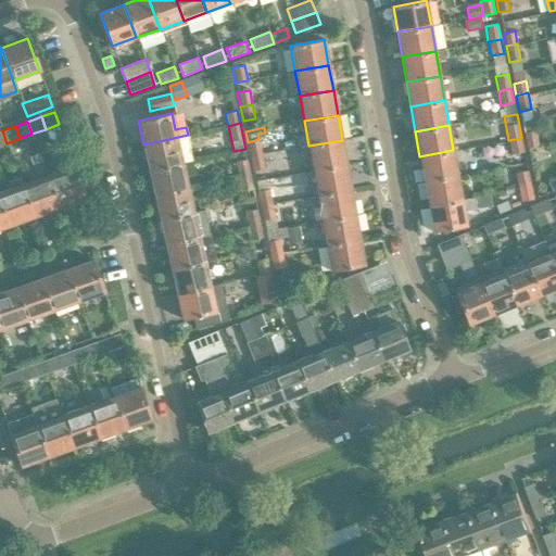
[(539,144),(535,130),(523,133),(527,148),(539,144)]
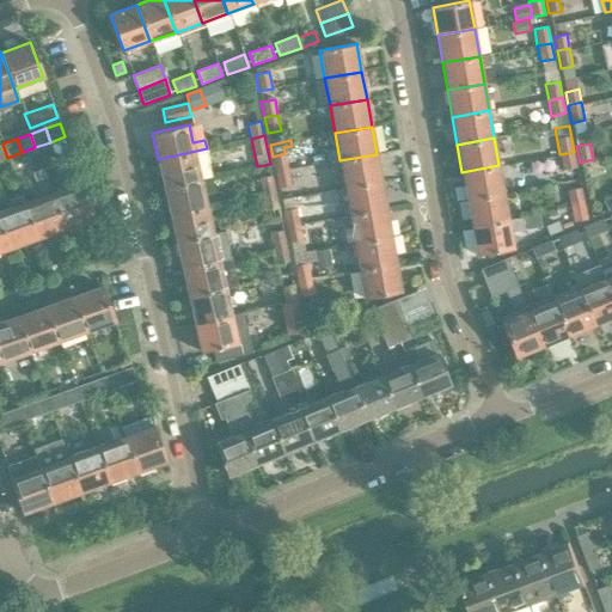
[(207,148),(158,159),(164,187),(201,178),(199,165),(210,163),(207,148)]
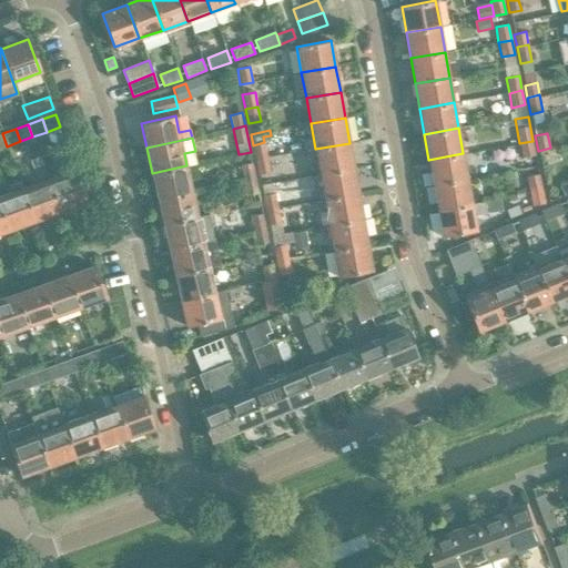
[(523,158),(536,155),(533,141),(519,143),(523,158)]
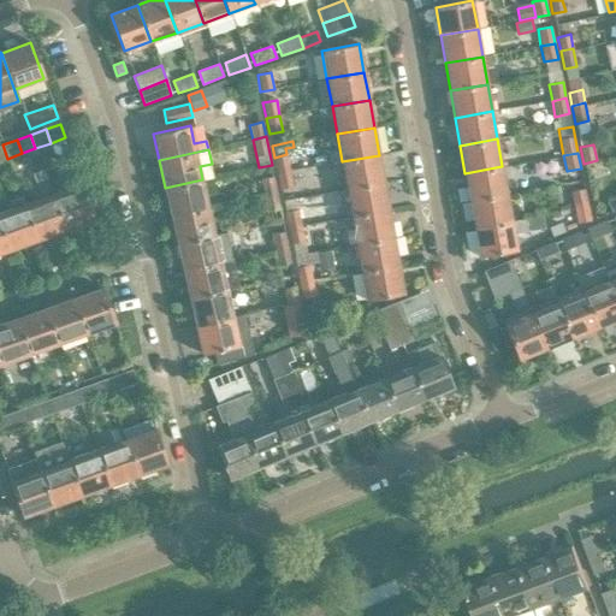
[(286,154),(274,158),(277,173),(290,171),(288,154),(286,154)]
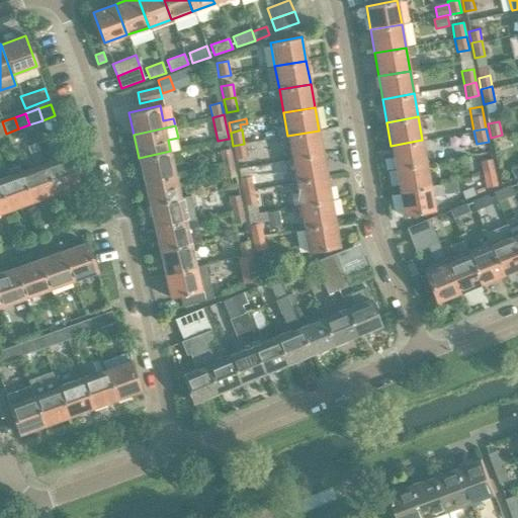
[(319,131),(287,136),(291,159),(323,153),(319,131)]
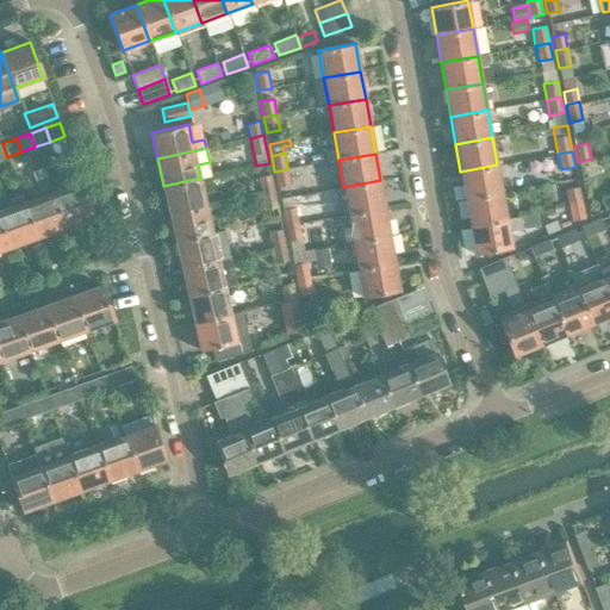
[(460,172),(465,199),(502,192),(497,165),(460,172)]
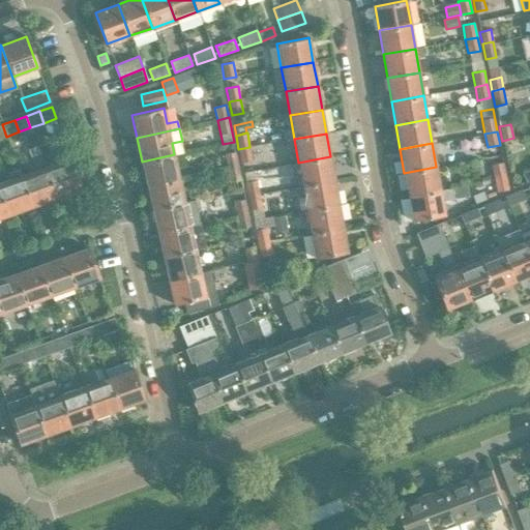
[(243,172),(255,170),(249,147),(238,149),(243,172)]
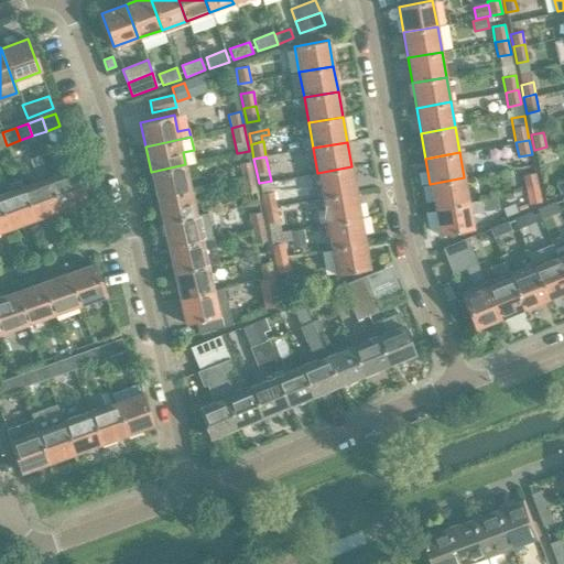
[(251,162),(239,164),(241,177),(253,174),(251,162)]
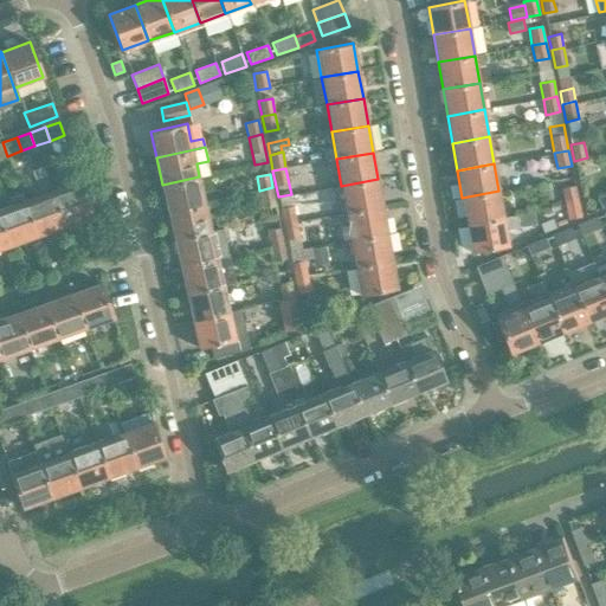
[(51,191),(46,176),(34,181),(40,194),(24,200),(37,237),(64,227),(51,191)]
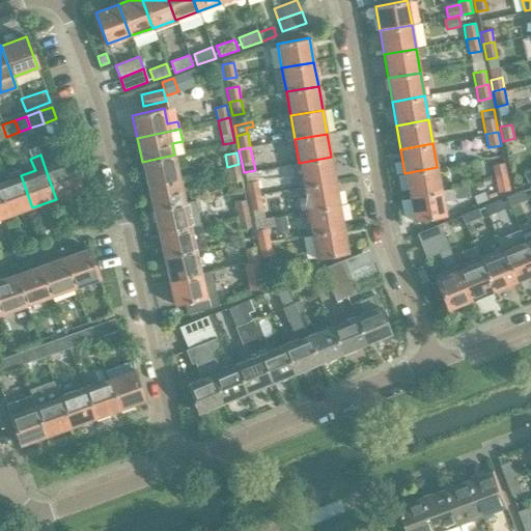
[(147,185),(179,177),(174,155),(142,162),(147,185)]
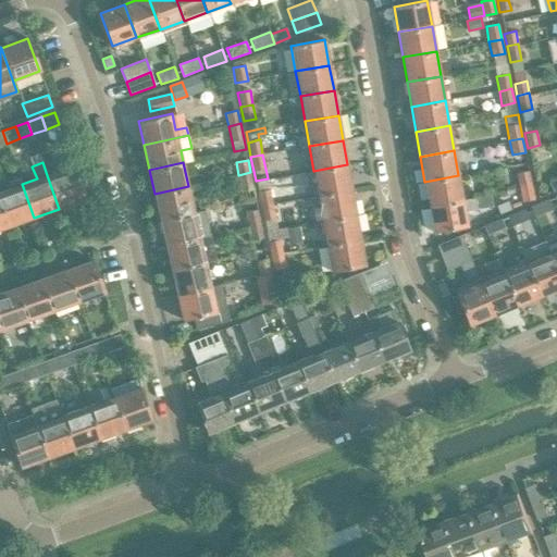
[(347,164),(313,171),(318,196),(351,189),(347,164)]
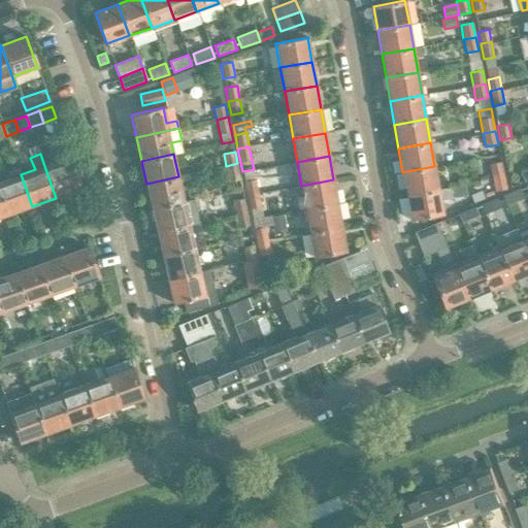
[(56,198),(81,189),(70,157),(44,166),(56,198)]
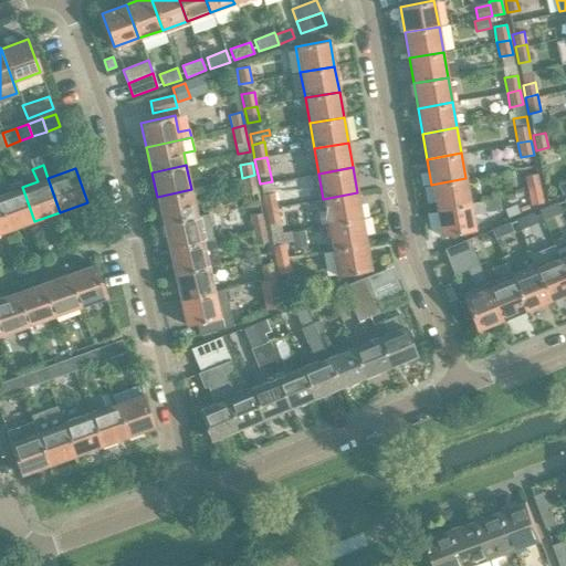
[(541,191),(537,174),(525,176),(528,194),(541,191)]
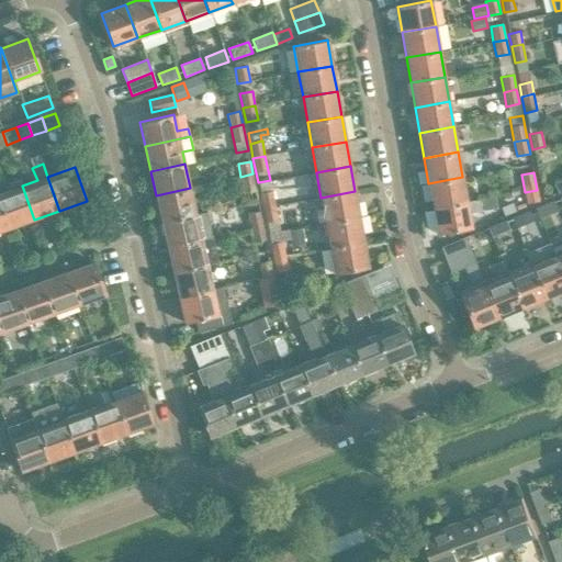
[(243,192),(256,190),(253,173),(240,177),(243,192)]
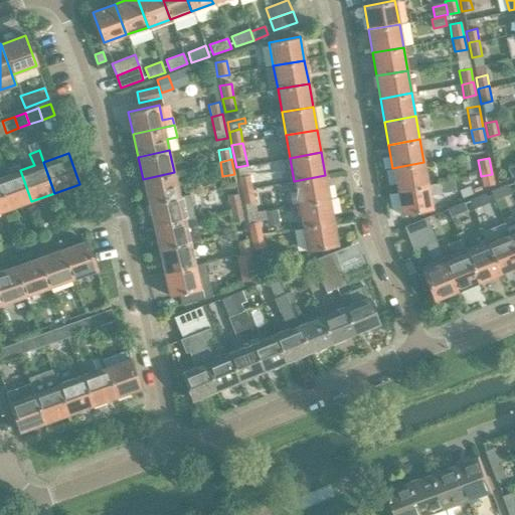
[(427,185),(423,162),(392,168),(397,190),(427,185)]
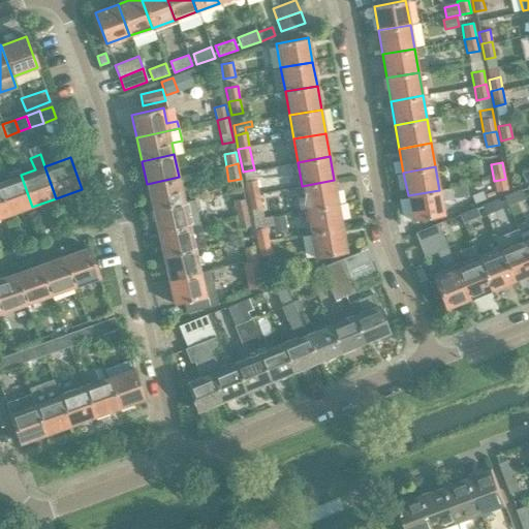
[(19,168),(8,173),(10,178),(0,182),(0,193),(7,215),(32,207),(21,175),(19,168)]
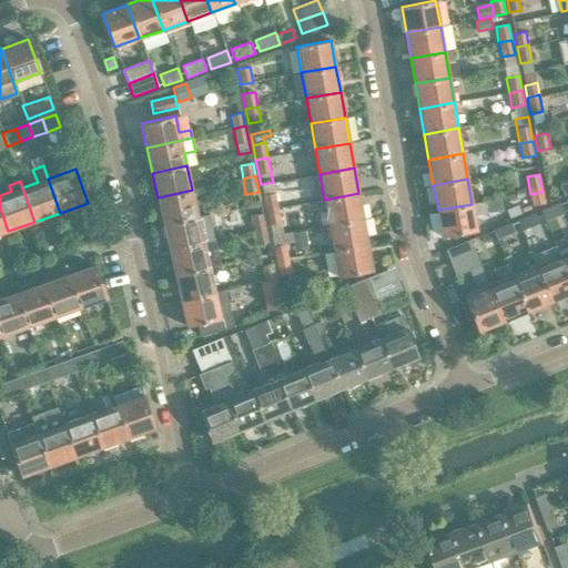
[(163,224),(198,216),(192,190),(158,198),(163,224)]
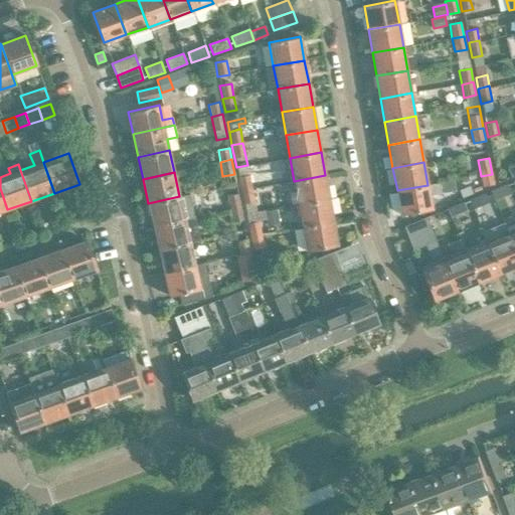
[(483,187),(494,185),(492,174),(481,176),(483,187)]
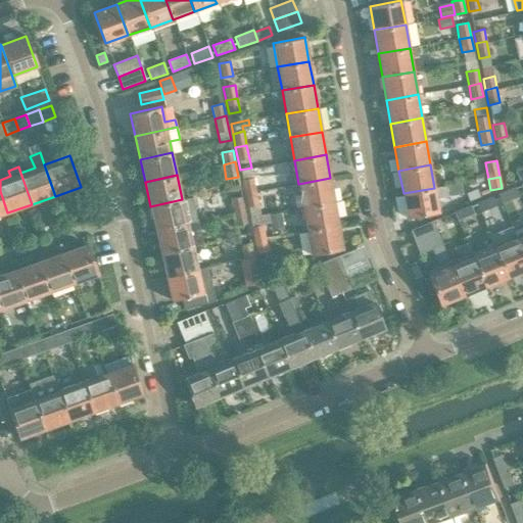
[(253,178),(242,180),(245,193),(256,191),(253,178)]
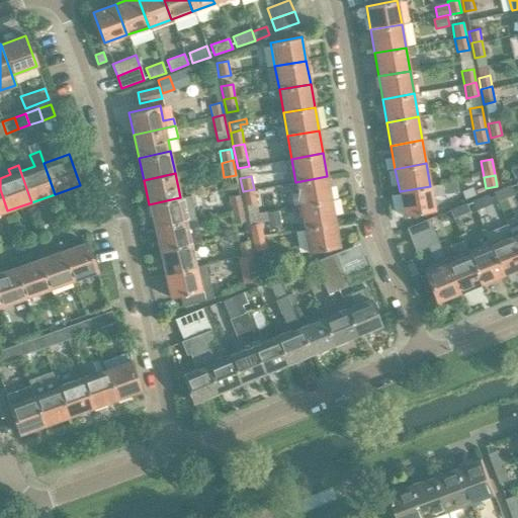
[(327,176),(295,182),(299,205),(331,199),(327,176)]
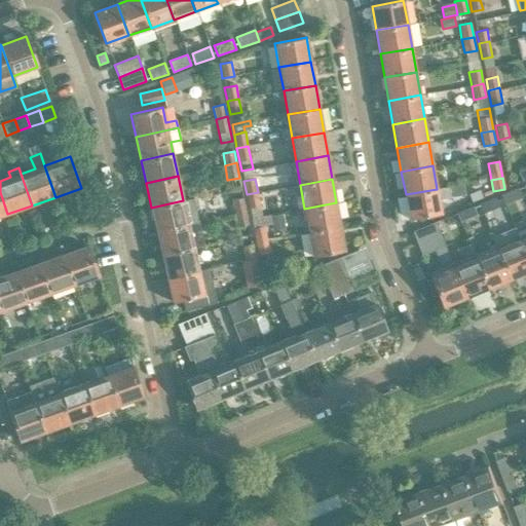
[(450,197),(448,187),(437,189),(406,194),(410,219),(442,214),(439,199),(450,197)]
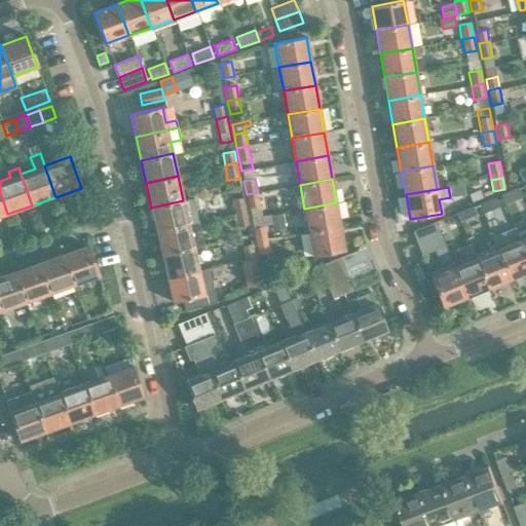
[(504,204),(522,197),(518,188),(500,195),(504,204)]
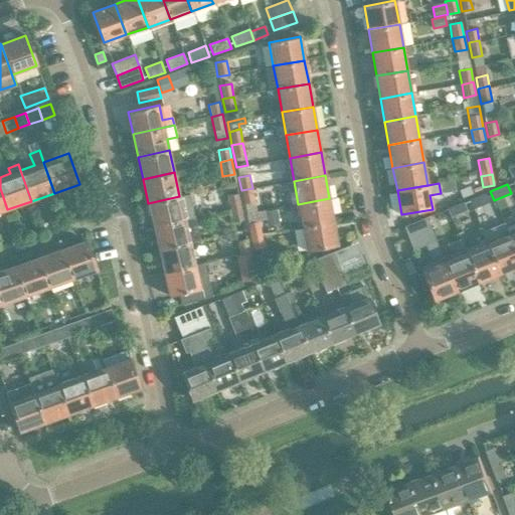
[(472,194),(469,186),(460,190),(463,198),(472,194)]
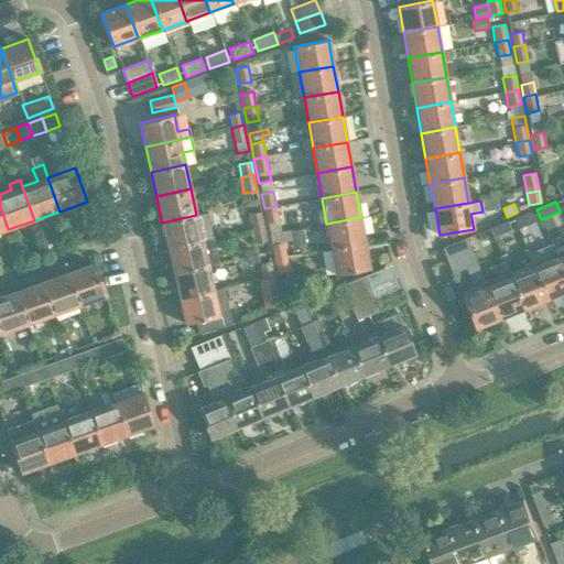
[(267,224),(279,220),(277,206),(264,208),(267,224)]
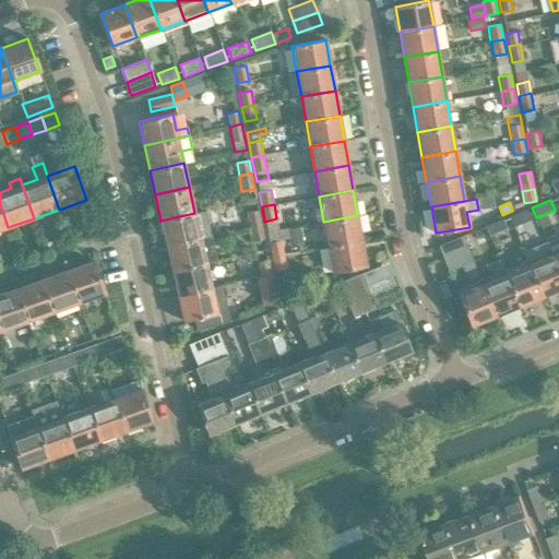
[(512,228),(531,219),(526,209),(508,216),(512,228)]
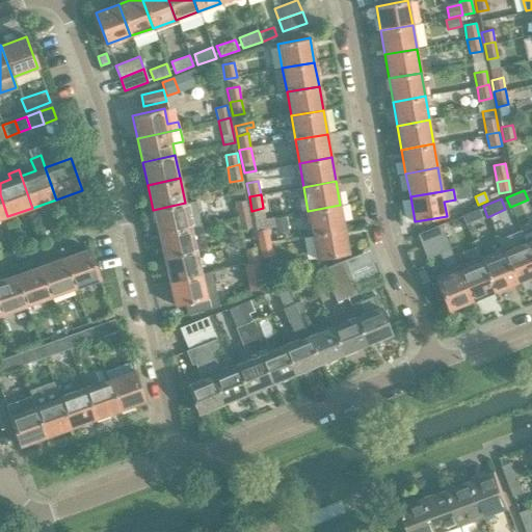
[(246,200),(235,203),(237,216),(249,213),(246,200)]
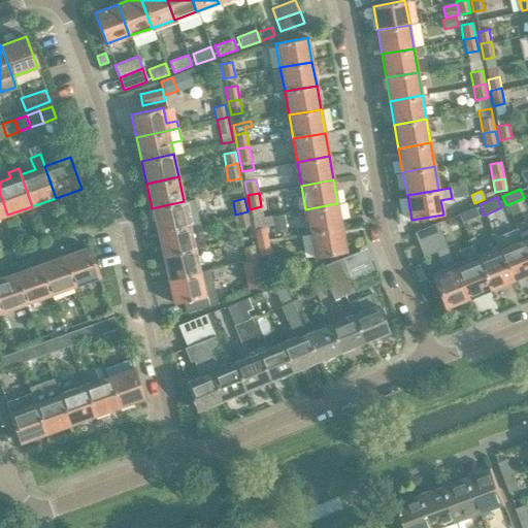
[(195,199),(184,202),(184,201),(152,208),(158,232),(200,223),(195,199)]
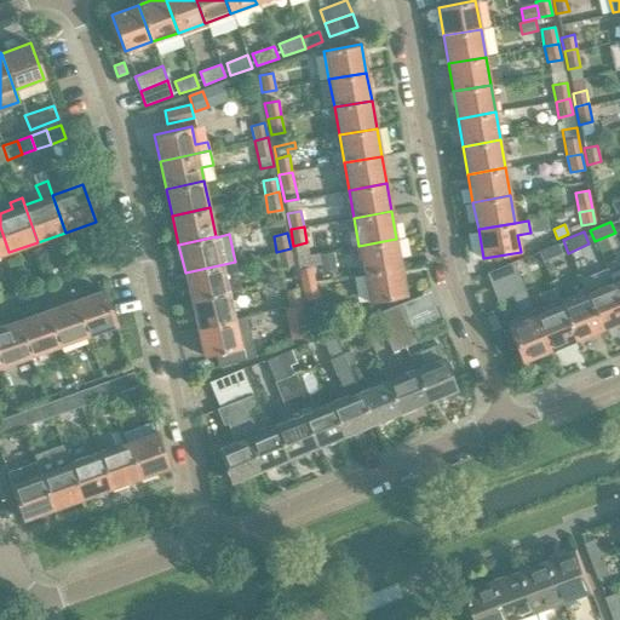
[(396,239),(359,246),(363,274),(401,267),(396,239)]
